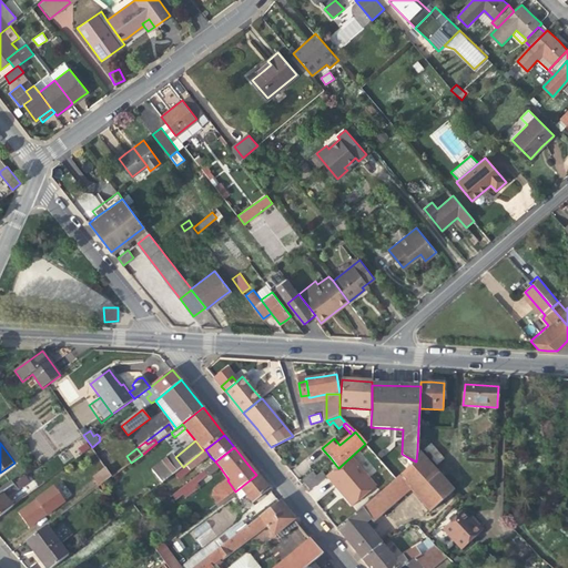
[(210,456),(205,449),(203,450),(185,465),(191,470),(210,456)]
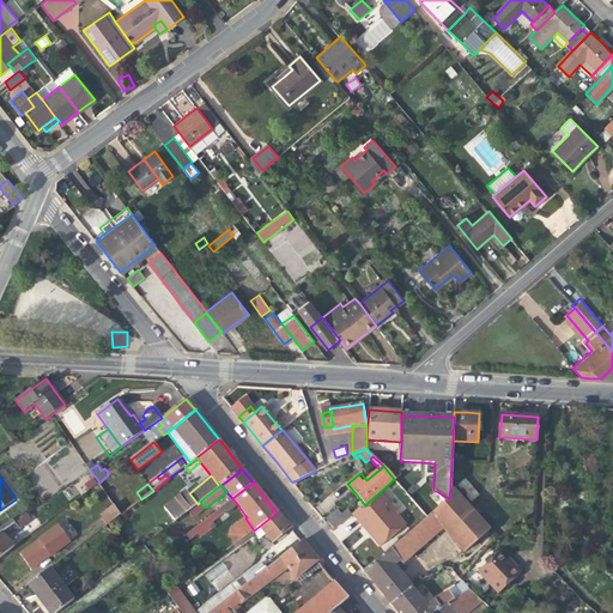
[(430,515),(442,529),(462,554),(490,530),(473,513),(450,486),(449,498),(442,504),(430,515)]
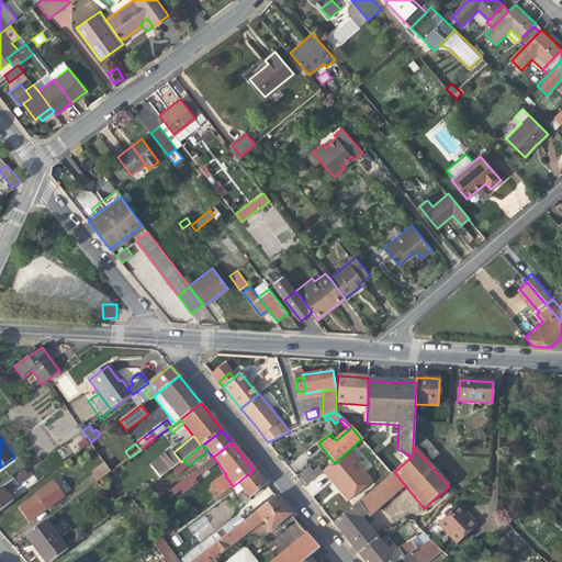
[(161,478),(181,462),(173,452),(171,450),(152,465),(161,478)]
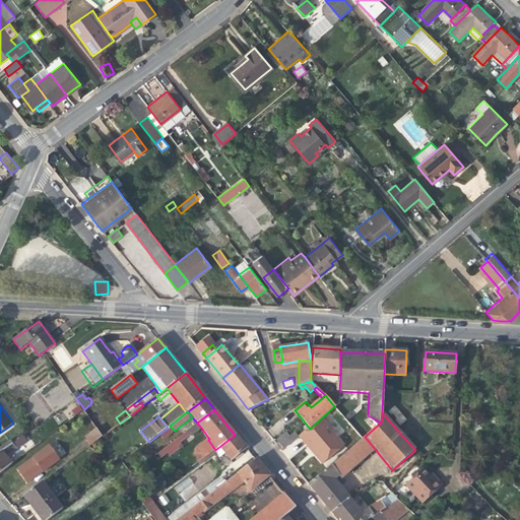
[(372,424),(375,428),(381,423),(375,419),(372,424)]
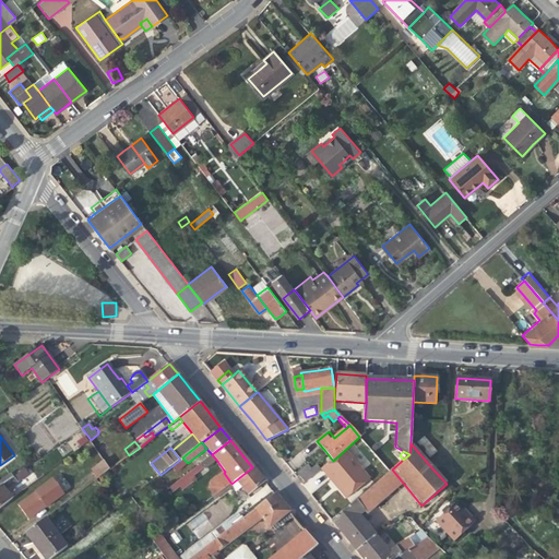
[(216,460),(212,454),(201,463),(204,467),(205,468),(216,460)]
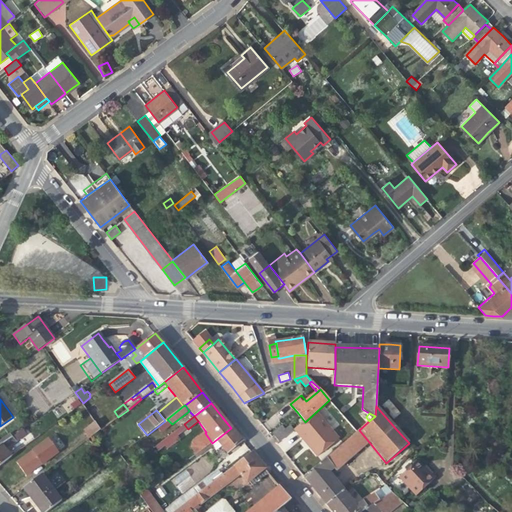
[(101,430),(95,422),(84,430),(90,438),(101,430)]
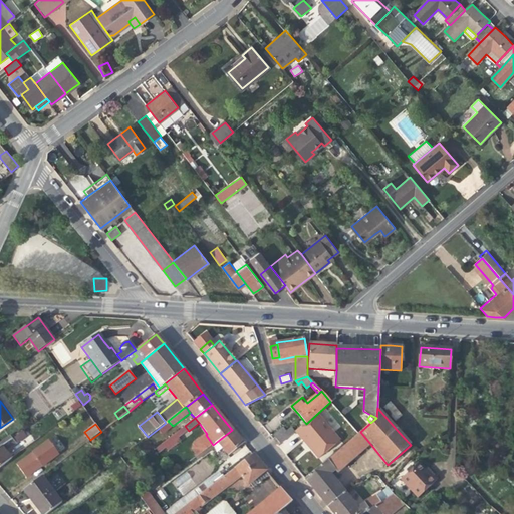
[(188,430),(185,426),(175,434),(179,438),(188,430)]
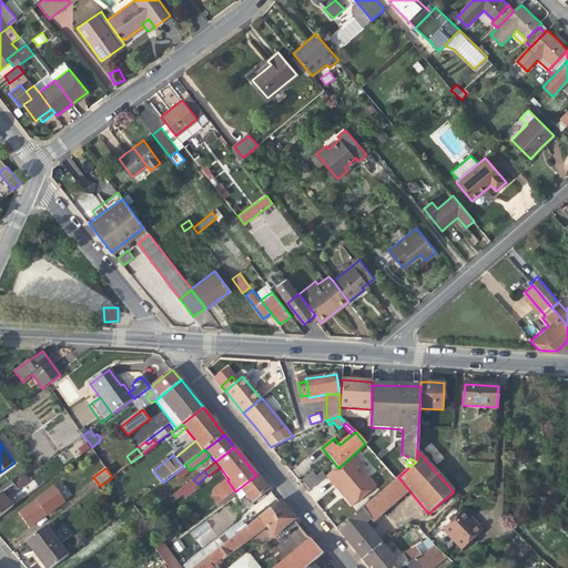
[(310,490),(326,477),(322,473),(316,477),(313,473),(302,480),(310,490)]
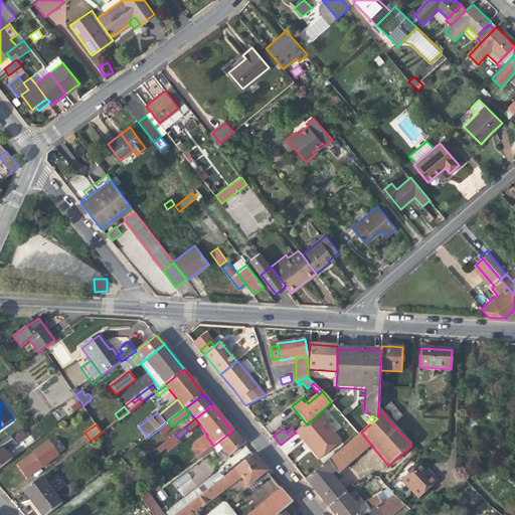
[(30,441),(22,431),(12,439),(16,444),(20,449),(30,441)]
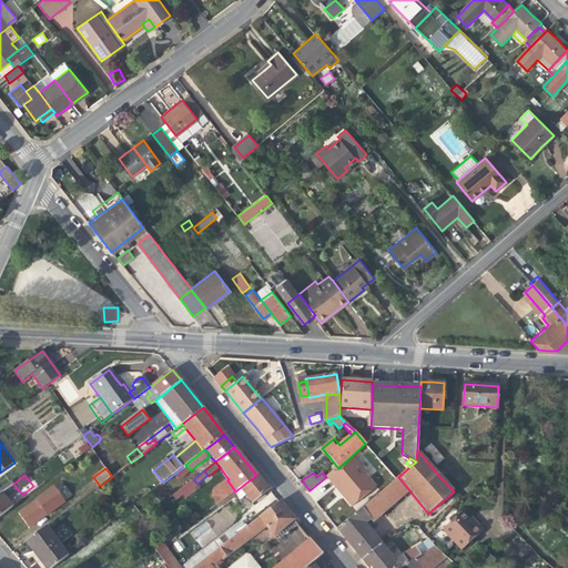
[(247,506),(269,490),(263,484),(256,475),(235,492),(239,495),(247,506)]
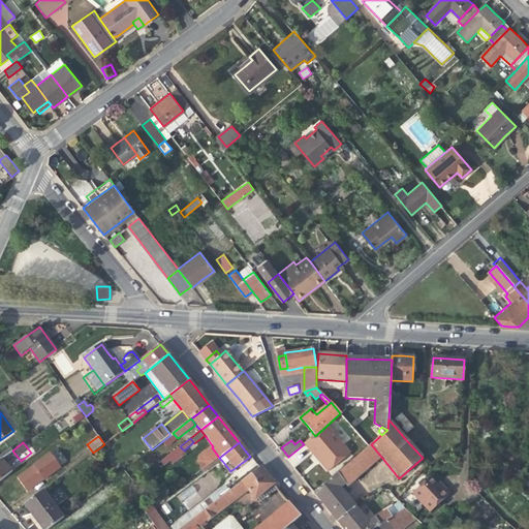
[(381,457),(371,444),(332,478),(340,489),(345,484),(347,486),(381,457)]
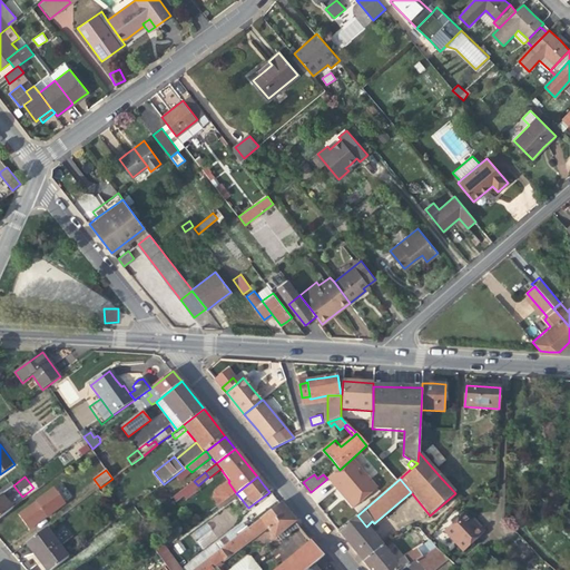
[(194,481),(180,491),(187,499),(200,489),(198,485),(194,481)]
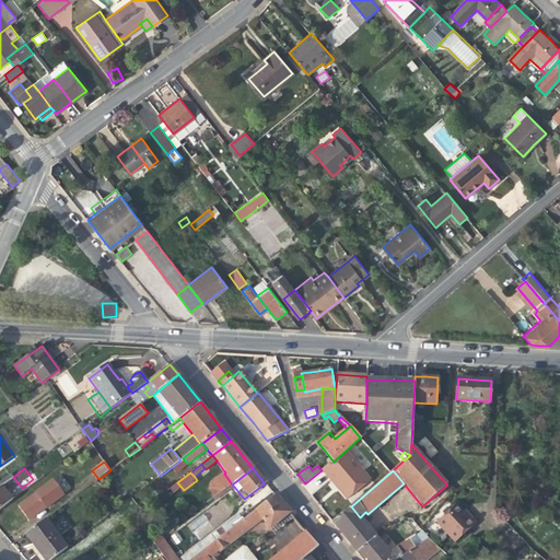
[(232,485),(224,474),(206,488),(214,498),(232,485)]
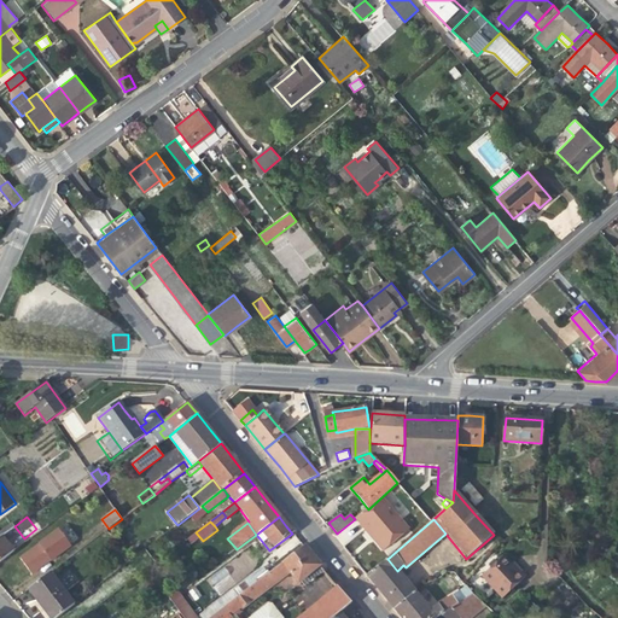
[(15,526),(3,536),(7,542),(19,532),(15,526)]
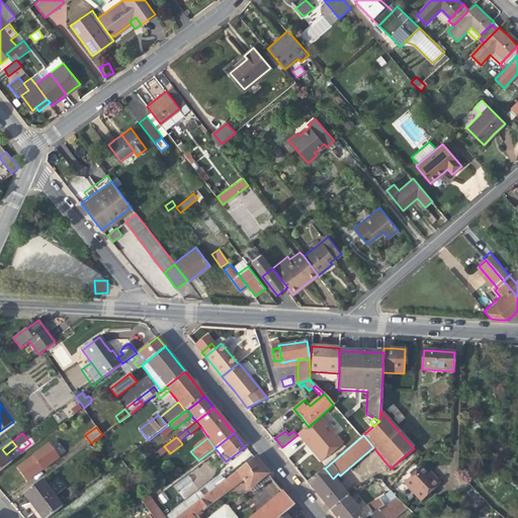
[(50,444),(16,467),(22,476),(26,483),(60,458),(50,444)]
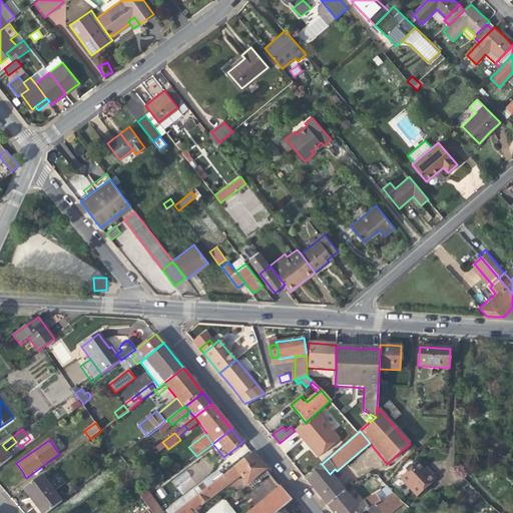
[(198,459),(215,447),(212,444),(196,456),(198,459)]
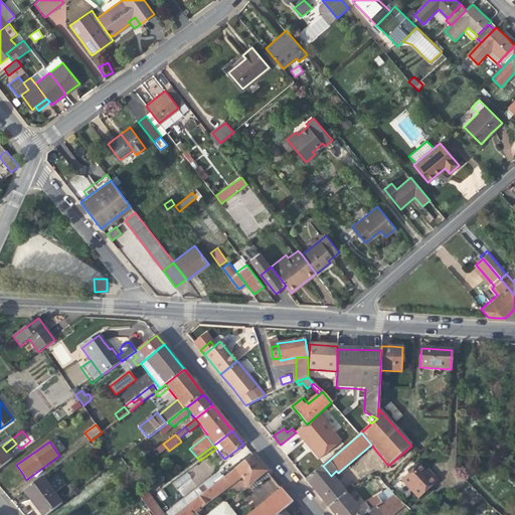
[(6,452),(2,447),(0,448),(0,467),(11,459),(6,452)]
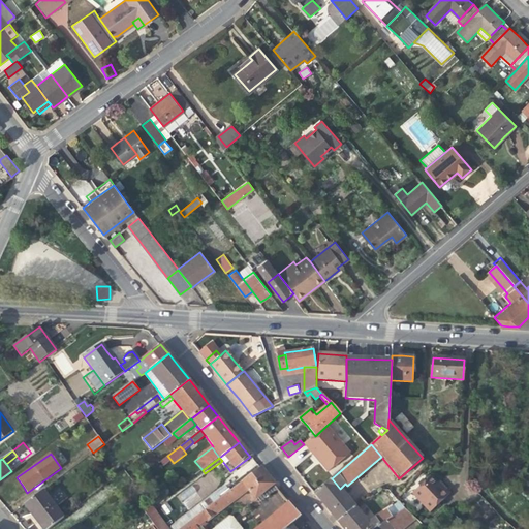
[(241,481),(248,491),(255,500),(258,498),(260,501),(277,489),(270,478),(260,467),(241,481)]
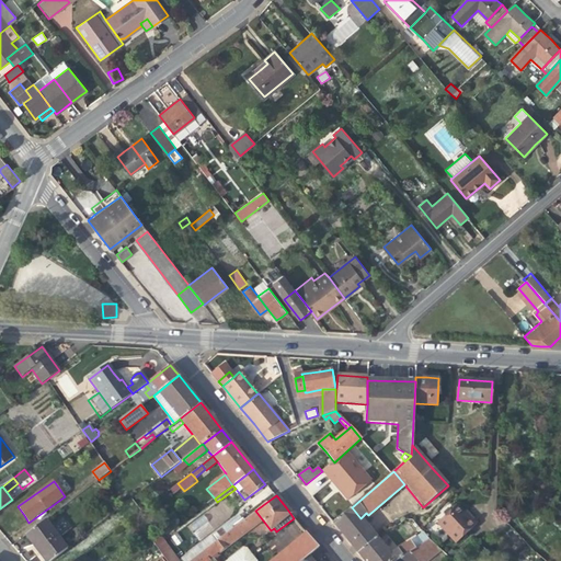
[(222,502),(189,527),(198,541),(216,528),(214,526),(231,514),(222,502)]
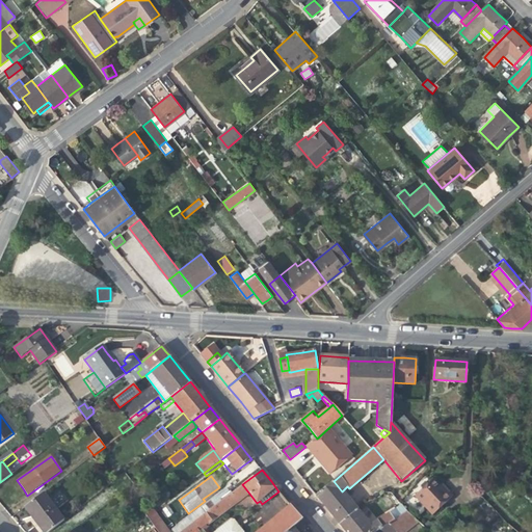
[(314,480),(322,490),(327,486),(319,476),(314,480)]
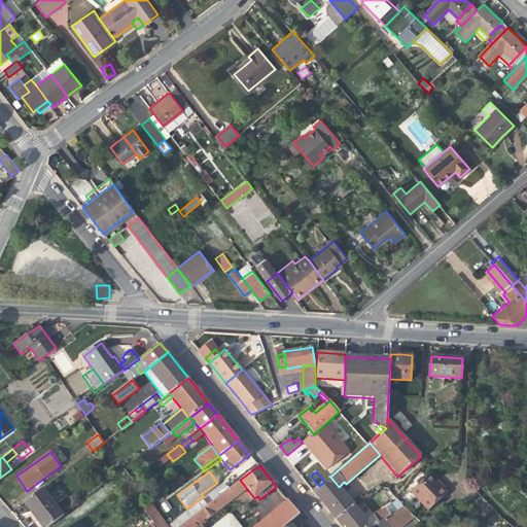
[(449,492),(444,486),(442,487),(436,482),(429,475),(411,491),(429,511),(449,492)]
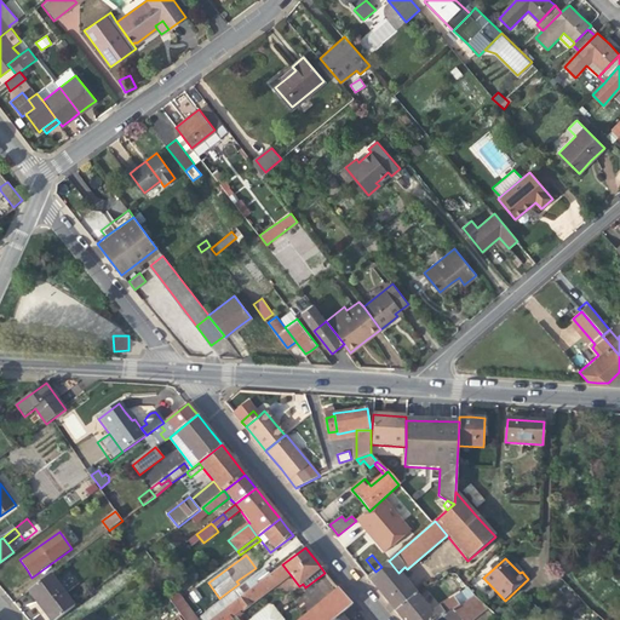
[(399,573),(389,561),(382,567),(375,572),(368,578),(386,598),(396,610),(417,593),(399,573)]
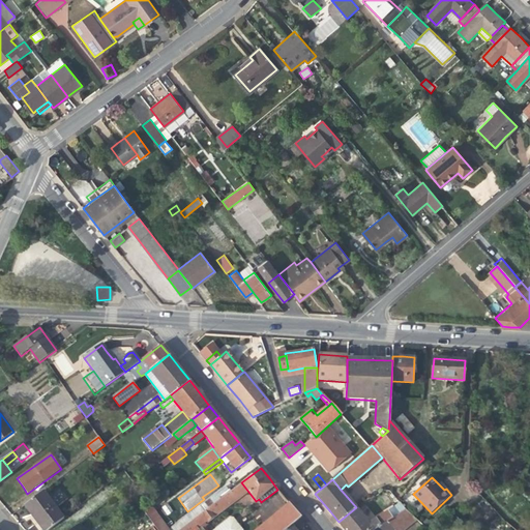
[(192,522),(197,529),(198,529),(207,523),(248,492),(241,482),(227,494),(211,506),(204,511),(192,522)]
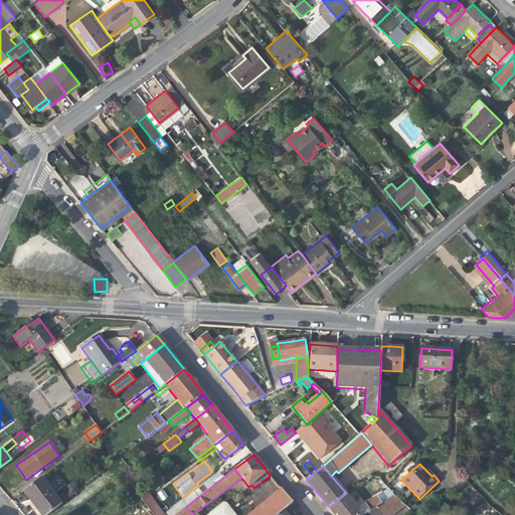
[(205,492),(220,480),(216,475),(201,486),(205,492)]
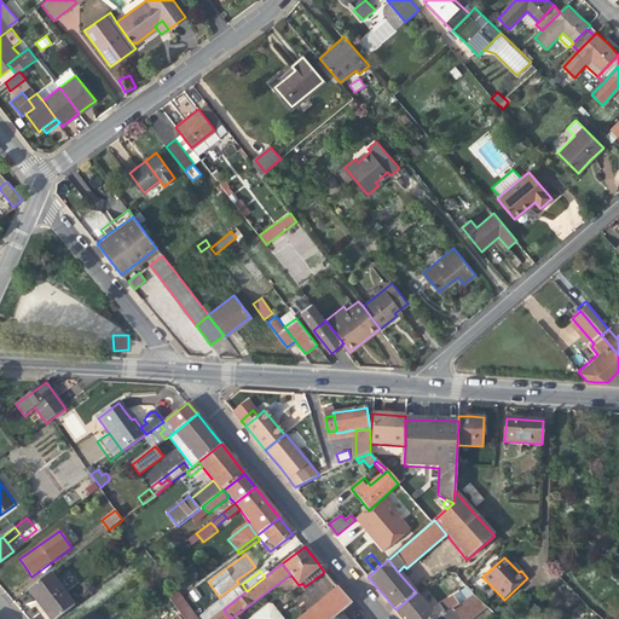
[(50,573),(28,590),(40,606),(50,618),(56,618),(74,606),(50,573)]
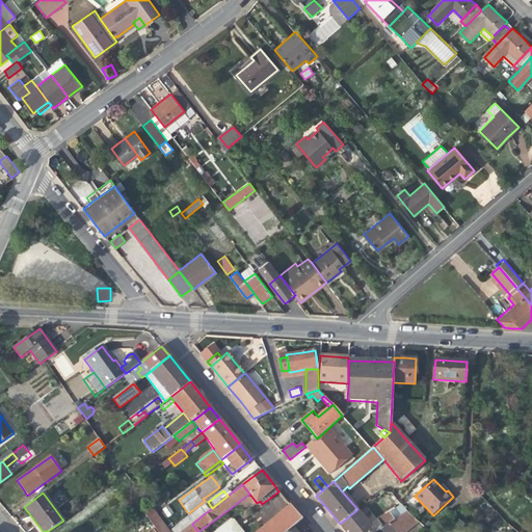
[(263,527),(266,531),(285,531),(292,527),(301,519),(290,504),(263,527)]
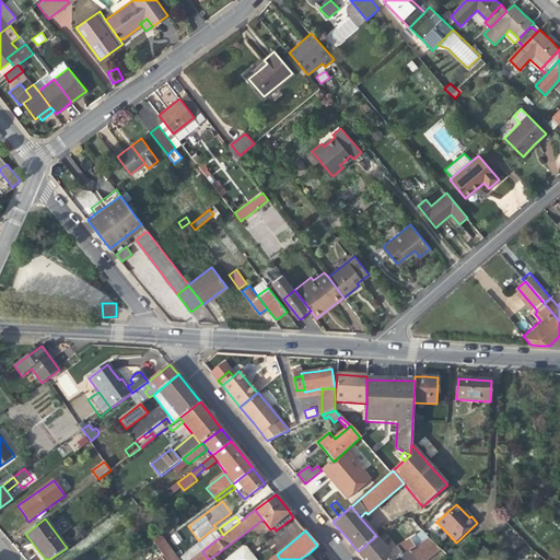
[(391,552),(376,536),(358,551),(364,559),(394,559),(429,539),(423,533),(391,552)]
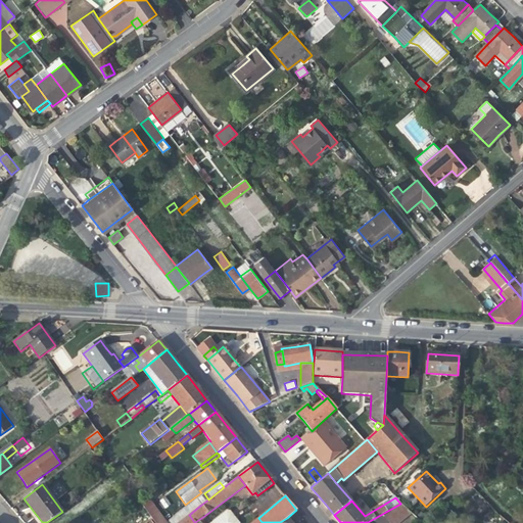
[(197,498),(167,522),(165,522),(177,522),(189,515),(201,505),(197,498)]
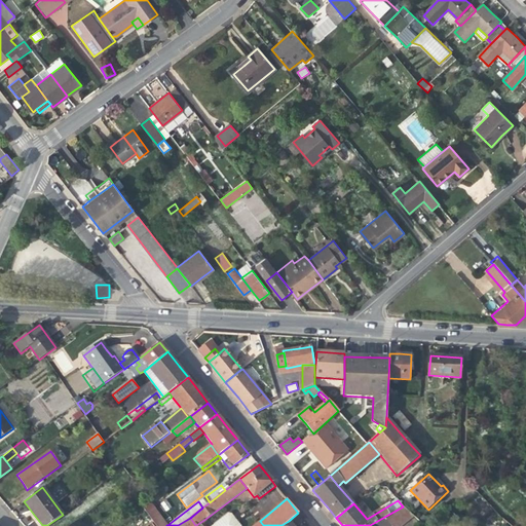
[(144,509),(155,525),(166,525),(167,525),(151,503),(144,509)]
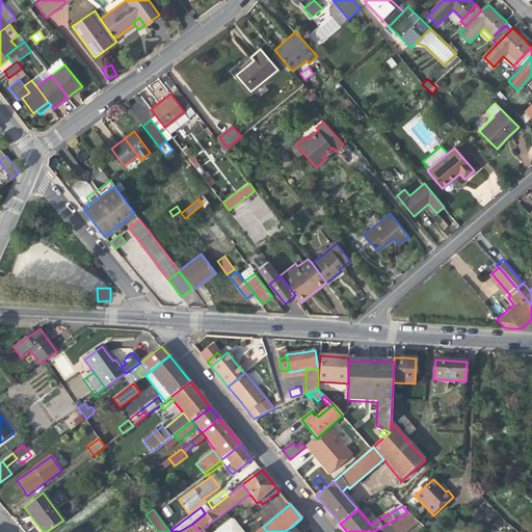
[(405,531),(419,523),(407,512),(374,531),(405,531)]
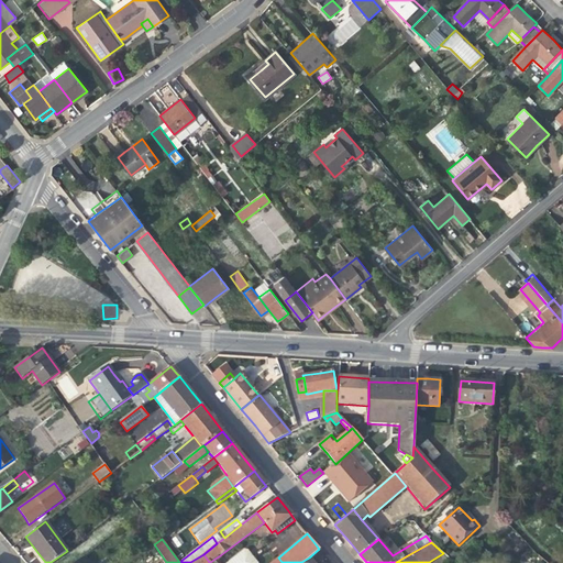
[(494,558),(499,562),(508,552),(503,547),(494,558)]
